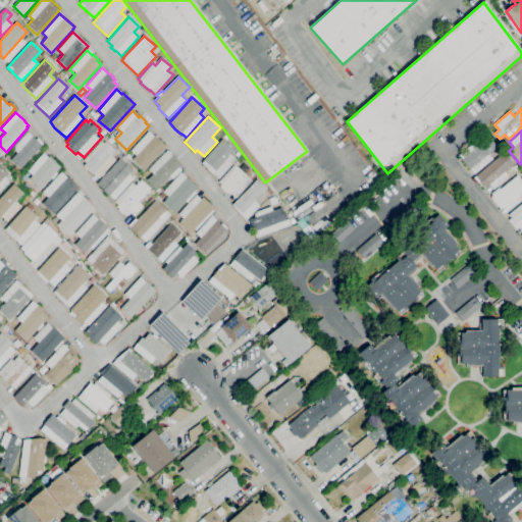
[(19,169),(10,160),(17,153),(12,149),(28,132),(36,140),(38,138),(43,144),(19,169)]
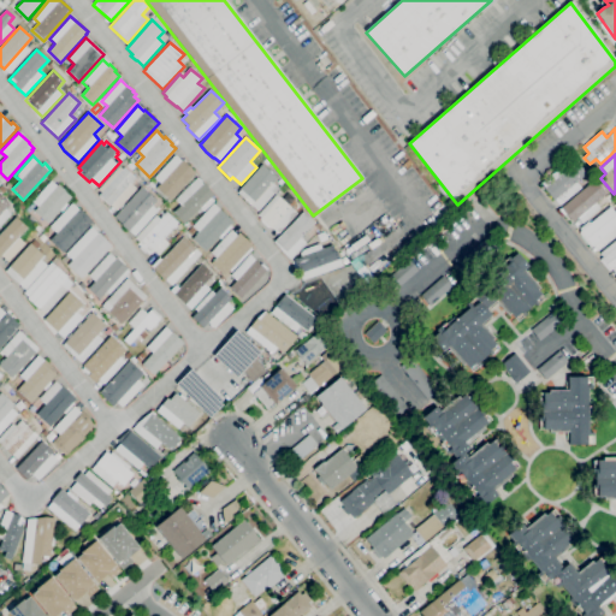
[(170,201),(157,188),(160,183),(154,178),(175,155),(181,161),(182,160),(189,166),(195,173),(170,201)]
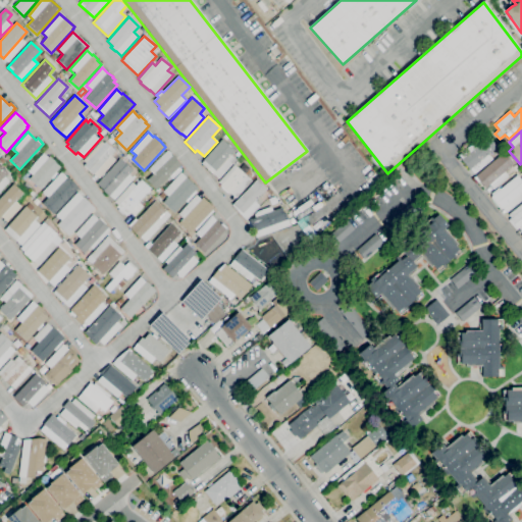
[(474,174),(470,169),(469,170),(461,159),(462,159),(459,155),(475,141),(478,145),(488,137),(497,147),(488,154),(492,159),(474,174)]
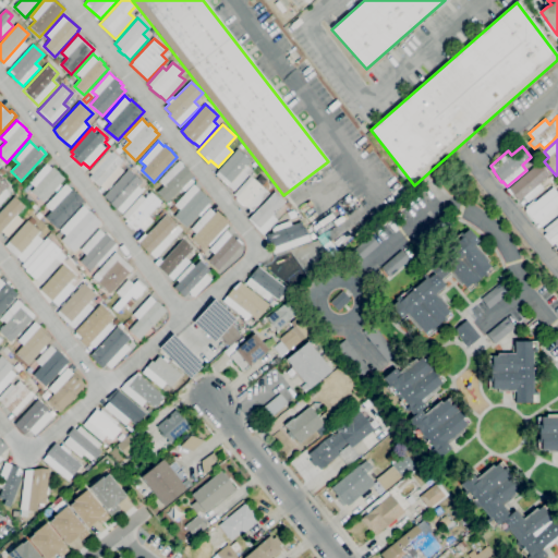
[(233,191),(215,174),(218,171),(217,171),(238,148),(251,160),(246,165),(253,170),(233,191)]
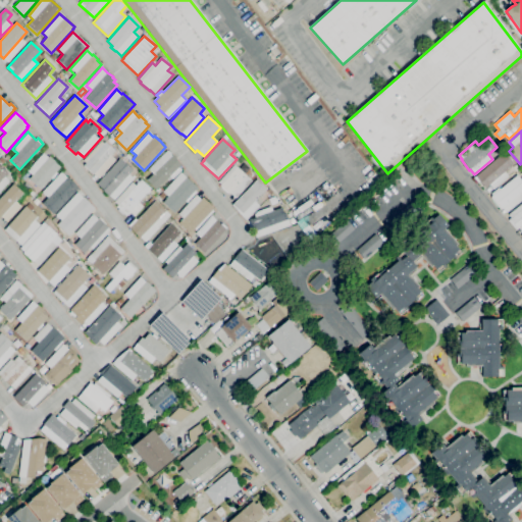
[(99,178),(94,173),(93,174),(84,165),(86,163),(83,160),(101,141),(103,144),(105,142),(114,151),(110,155),(116,160),(99,178)]
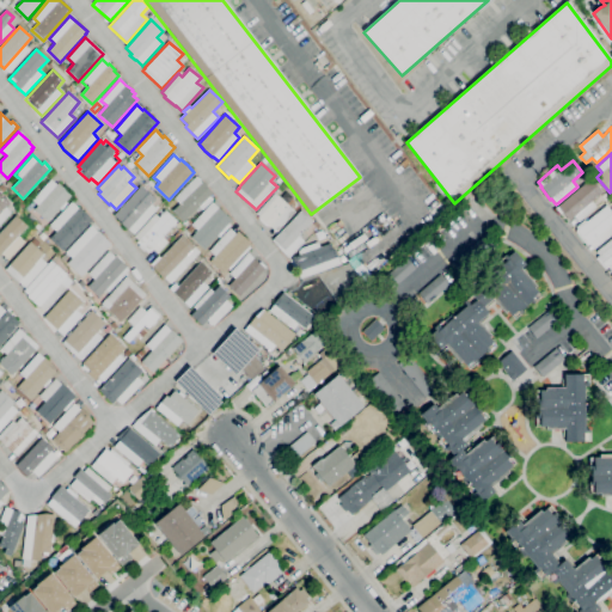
[(183,222),(172,212),(179,204),(173,199),(196,177),(202,183),(202,182),(213,193),(209,196),(213,200),(202,210),(199,207),(183,222)]
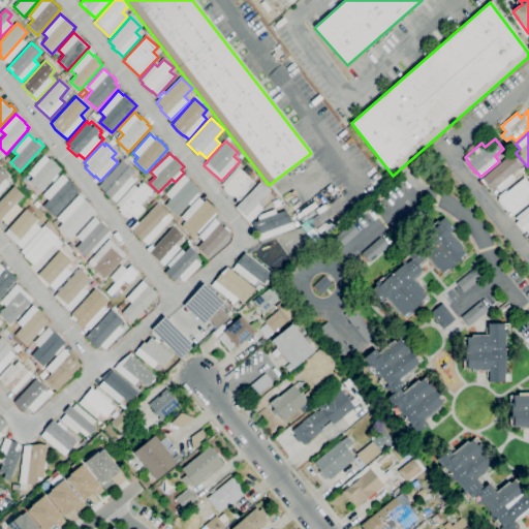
[(500,192),(496,187),(492,190),(486,184),(485,185),(479,180),(510,154),(521,166),(511,175),(516,179),(500,192)]
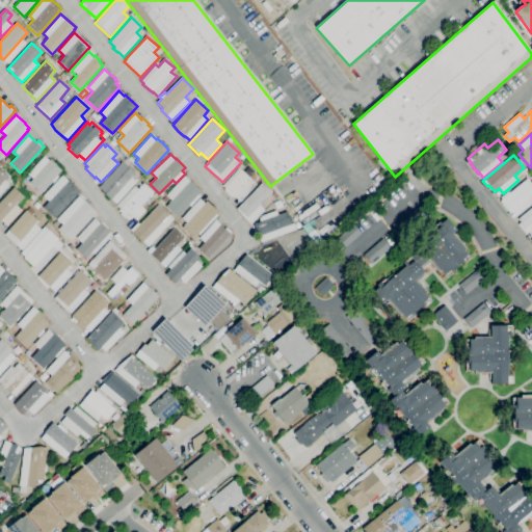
[(42,193),(29,182),(32,179),(28,174),(44,156),(49,160),(50,159),(56,164),(55,165),(61,170),(57,176),(58,177),(53,183),(52,182),(42,193)]
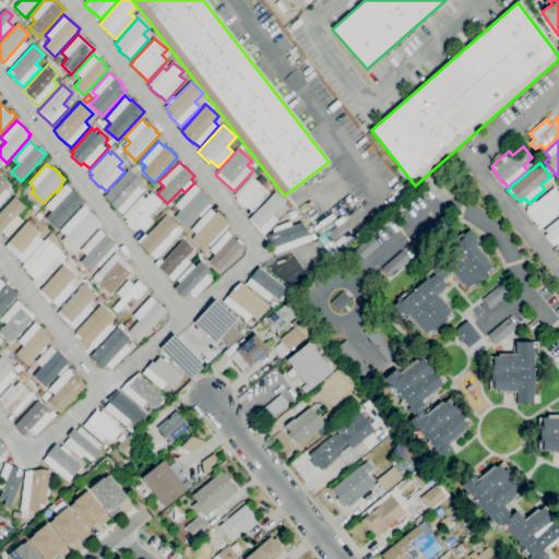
[(122,214),(117,210),(110,204),(110,203),(104,197),(129,169),(142,181),(138,187),(143,191),(122,214)]
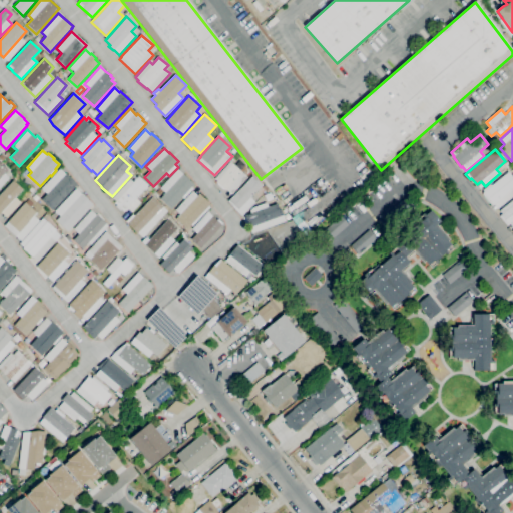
[(231,194),(226,189),(225,190),(216,182),(217,181),(214,179),(229,161),(247,177),(231,194)]
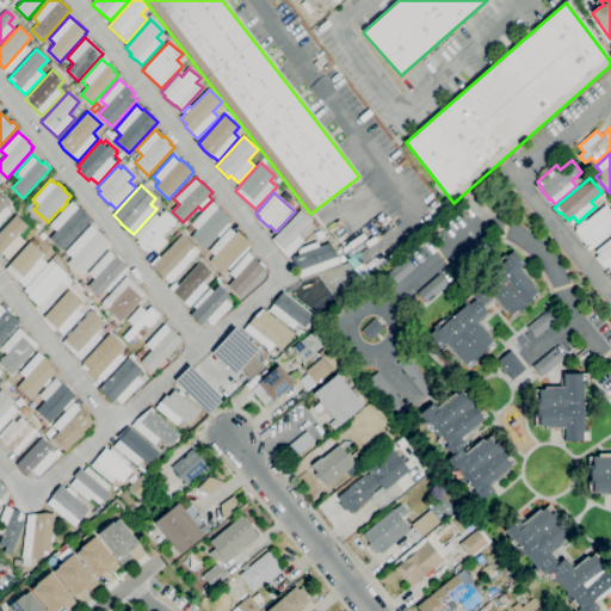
[(0,195),(10,203),(5,207),(11,213),(0,223),(0,195)]
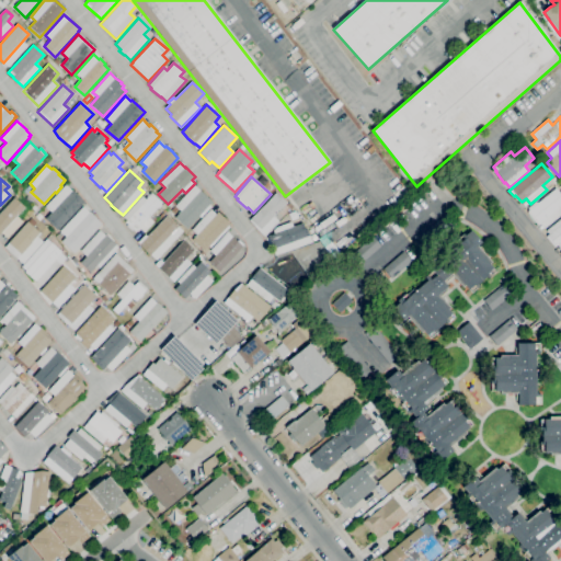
[(57,231),(45,219),(52,213),(45,207),(66,185),(71,191),(72,190),(84,202),(57,231)]
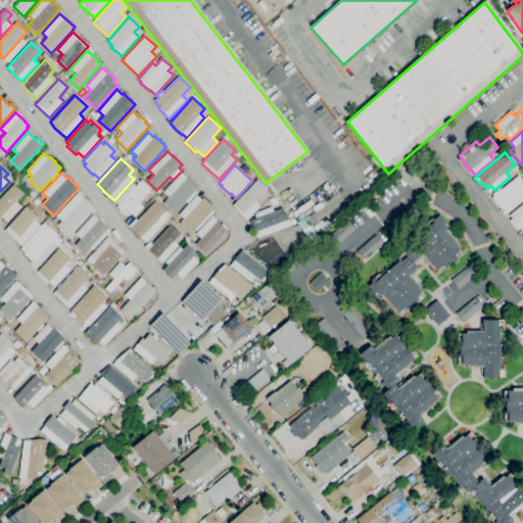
[(175,214),(163,202),(169,197),(163,192),(181,173),(198,188),(195,191),(197,192),(187,203),(186,201),(175,214)]
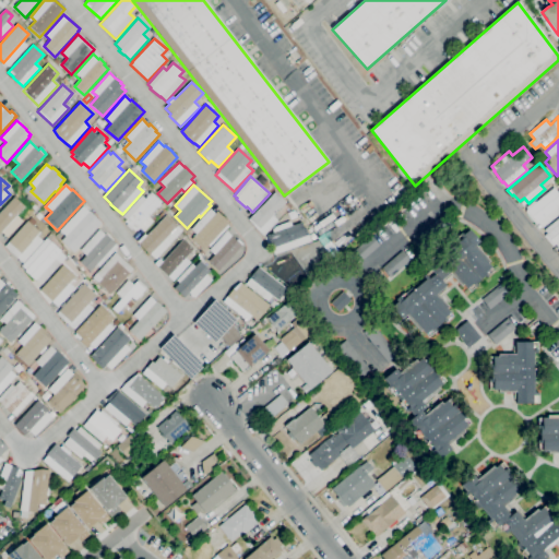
[(558,214),(542,229),(526,210),(527,209),(526,207),(534,201),(535,203),(554,188),(558,194),(558,214)]
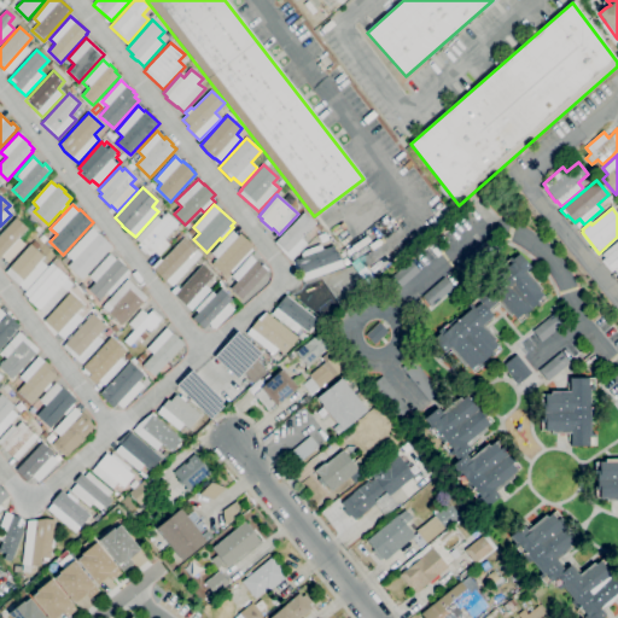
[(158,256),(155,252),(152,255),(151,254),(150,256),(138,245),(140,243),(135,239),(156,216),(161,220),(167,213),(179,223),(176,226),(178,227),(175,229),(174,228),(164,239),(167,243),(170,239),(172,242),(158,256)]
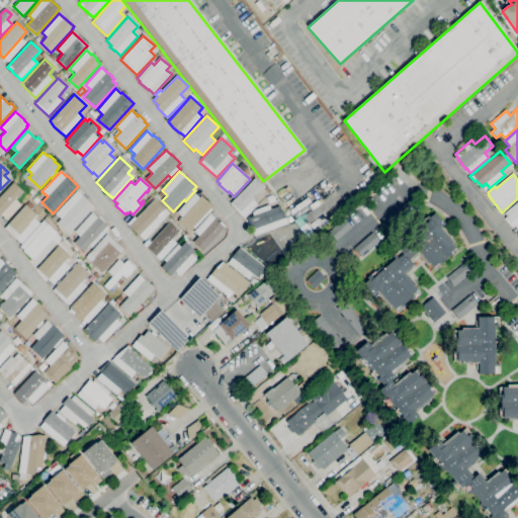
[(244,219),(236,210),(231,203),(255,178),(265,187),(252,199),(257,204),(244,219)]
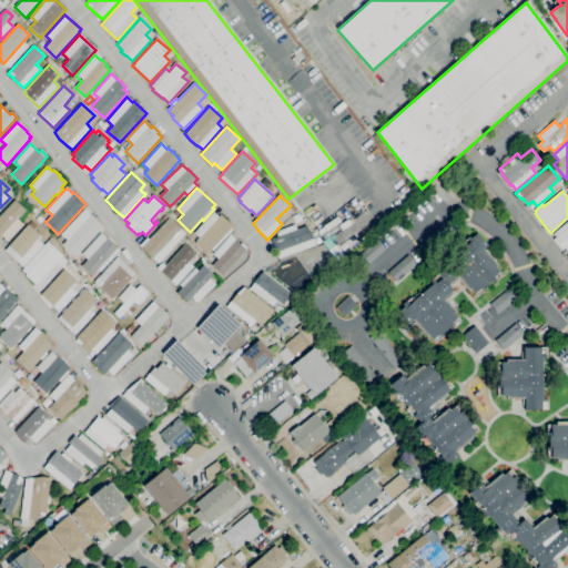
[(8,241),(1,235),(0,236),(0,215),(14,200),(26,210),(17,219),(22,224),(8,241)]
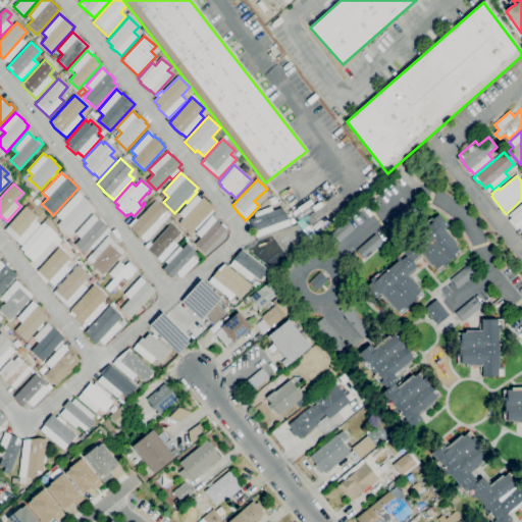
[(68,236),(57,225),(61,220),(56,215),(76,193),(83,198),(84,197),(89,202),(89,203),(95,208),(68,236)]
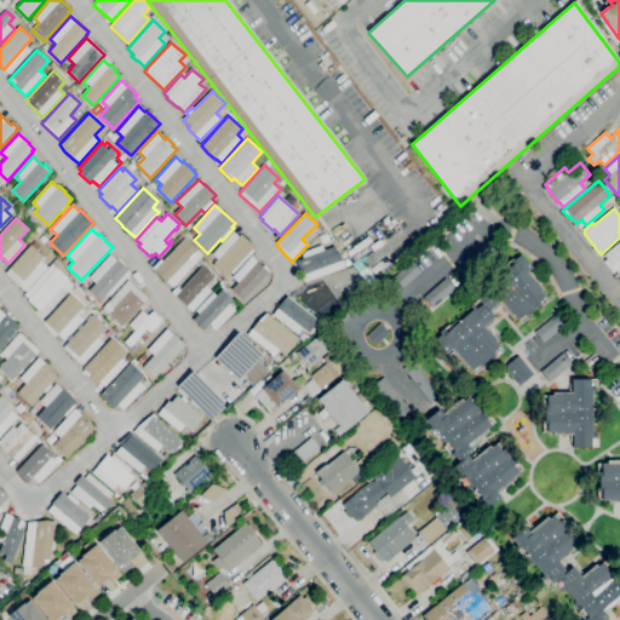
[(225,277),(212,265),(217,259),(212,254),(233,231),(239,236),(241,234),(254,247),(252,250),(253,251),(233,274),(230,273),(225,277)]
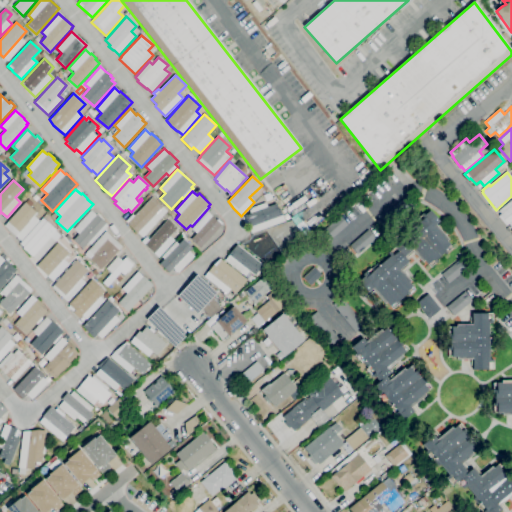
[(142,237),(137,233),(127,223),(152,197),(163,207),(162,207),(167,212),(142,237)]
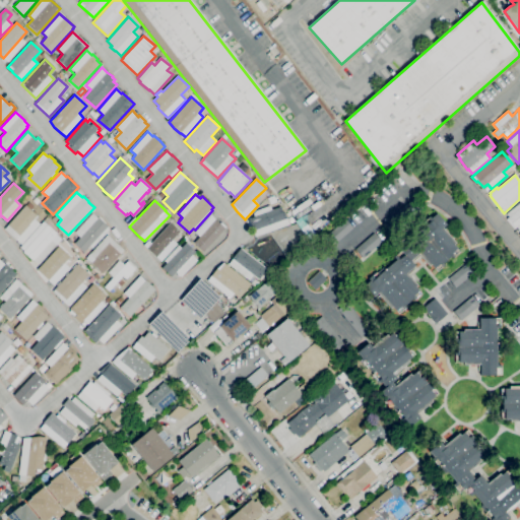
[(519,231),(517,228),(515,229),(505,215),(519,201),(519,231)]
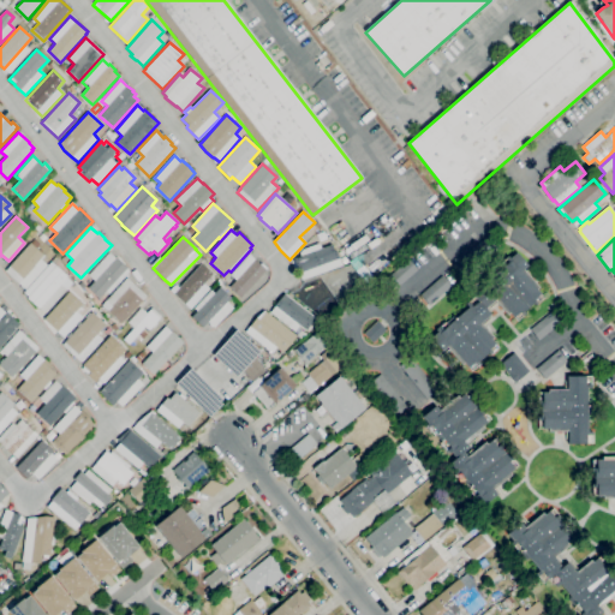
[(25,290),(5,272),(10,267),(9,267),(30,243),(34,239),(40,244),(36,249),(45,256),(41,260),(47,266),(25,290)]
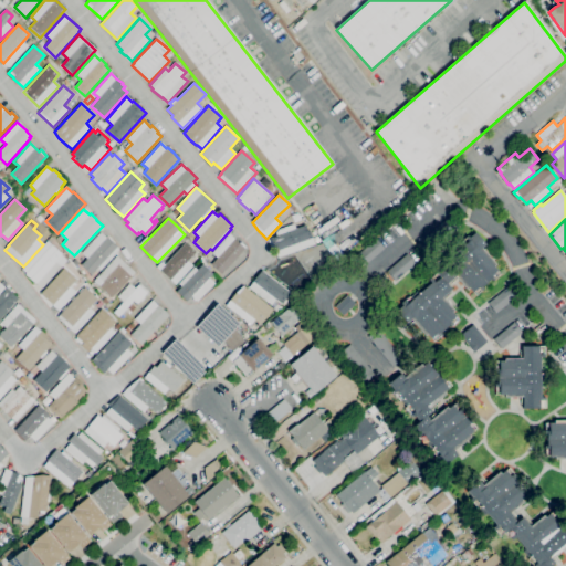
[(279,259),(275,251),(275,252),(270,238),(276,236),(275,232),(279,230),(293,223),(295,229),(305,224),(307,231),(310,231),(314,244),(279,259)]
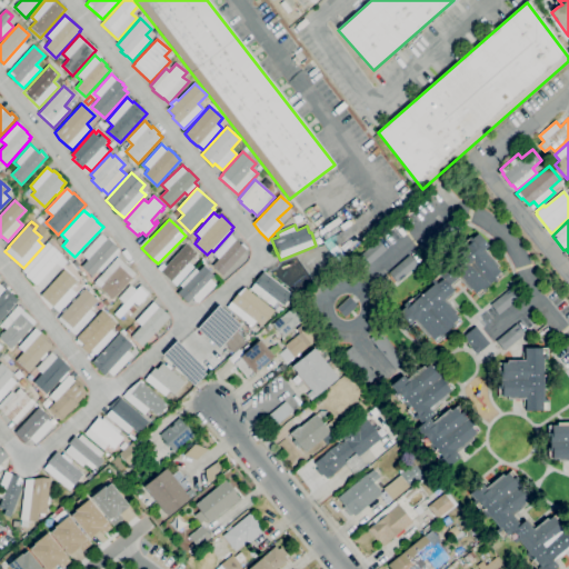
[(91,277),(81,267),(87,260),(81,255),(101,233),(107,239),(108,238),(118,248),(117,249),(120,251),(100,272),(98,270),(91,277)]
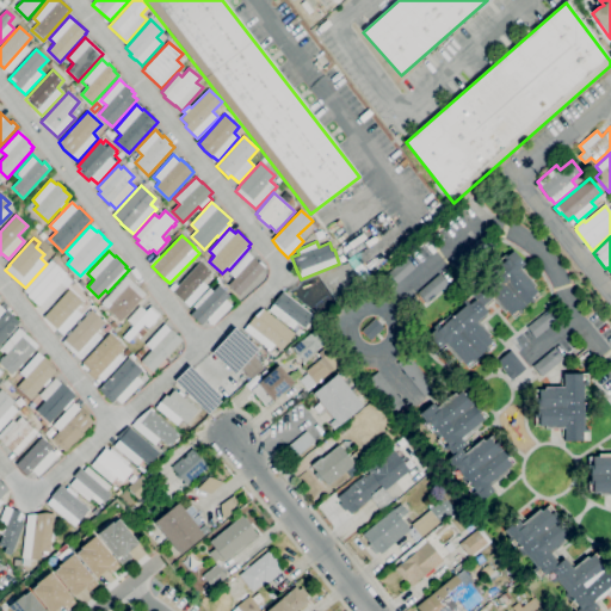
[(468,369),(461,360),(460,362),(444,345),(439,350),(427,337),(434,329),(433,328),(443,320),(445,322),(466,306),(463,302),(471,295),(467,289),(476,281),(479,284),(498,267),(495,264),(505,254),(507,257),(513,251),(525,264),(520,269),(535,285),(534,288),(537,291),(537,292),(539,296),(531,303),(530,301),(520,309),(522,312),(513,319),(506,310),(504,313),(492,298),(482,307),(487,313),(477,321),(491,335),(488,337),(492,341),(495,346),(487,353),(486,351),(475,359),(477,362),(468,369)]
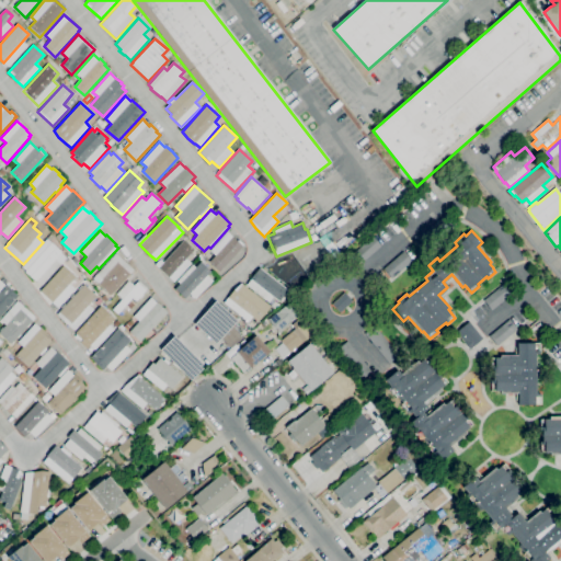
[(219,272),(209,262),(215,255),(209,251),(227,231),(238,241),(239,240),(243,244),(219,272)]
